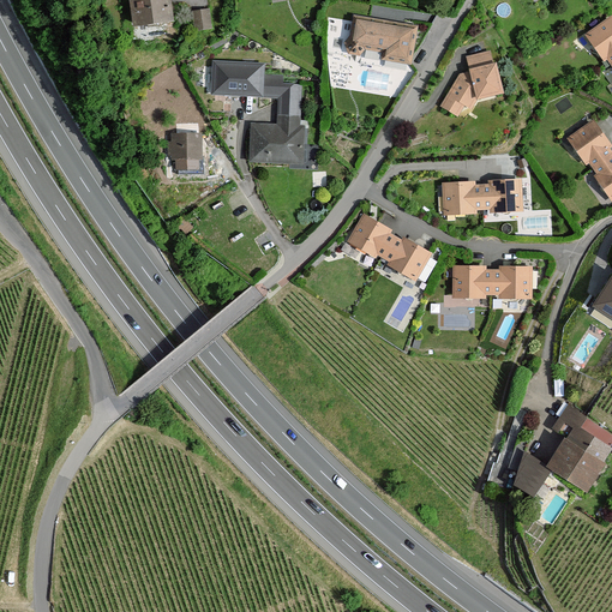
[(127,0),(132,22),(167,17),(163,0),(127,0)]
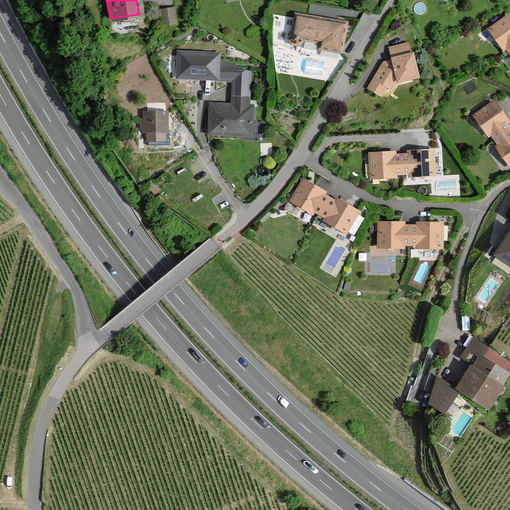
[(170,6),(157,8),(159,23),(173,21),(170,6)]
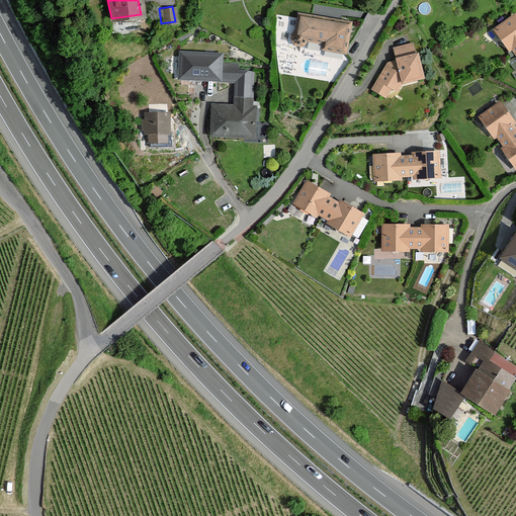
[(298,44),(303,37),(322,40),(321,48),(342,51),(346,21),(295,14),(293,27),(289,34),(290,40),(298,44)]
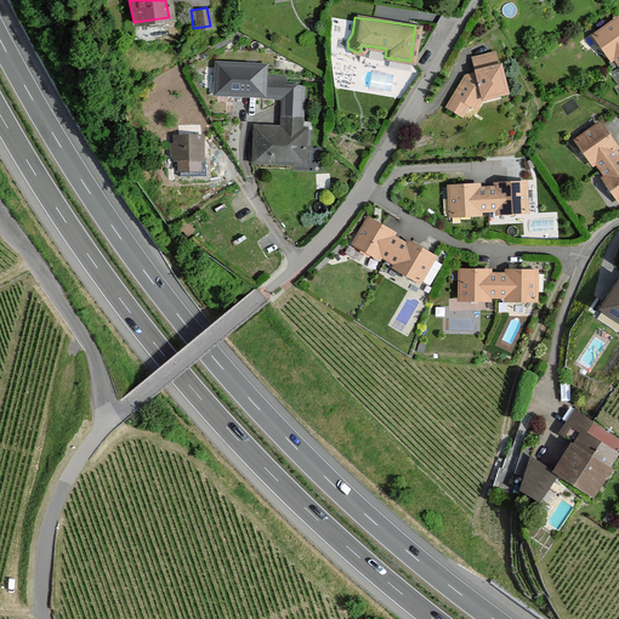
[(600,50),(602,49),(608,56),(612,54),(617,61),(618,58),(618,23),(614,18),(592,34),(597,41),(596,43),(595,45),(596,47),(597,49),(600,50)]
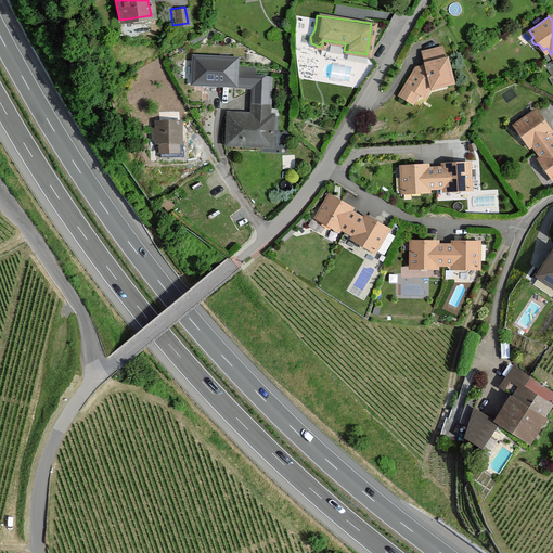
[(423,65),(413,67),(398,94),(409,101),(415,91),(418,92),(424,82),(428,85),(428,86),(450,81),(445,56),(440,58),(438,47),(420,50),(423,65)]
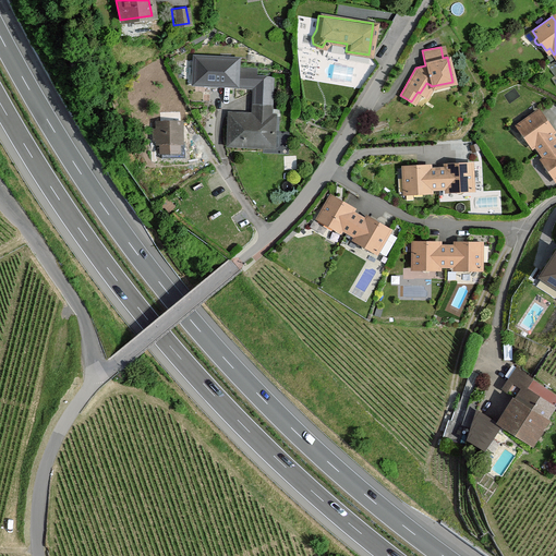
[(236,58),(192,56),(191,83),(251,85),(251,94),(268,94),(269,76),(253,76),(253,69),(236,68),(236,58)]
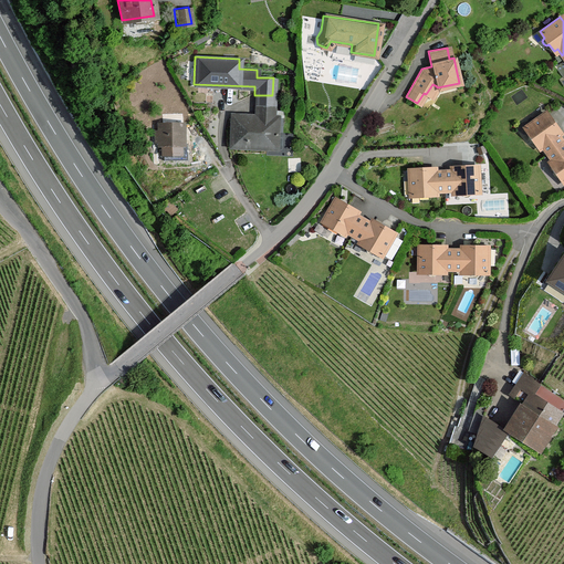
[(271,116),(272,95),(254,95),(254,105),(259,106),(258,119),(244,119),(244,114),(229,114),(228,145),(265,146),(265,135),(275,135),(275,116),(271,116)]
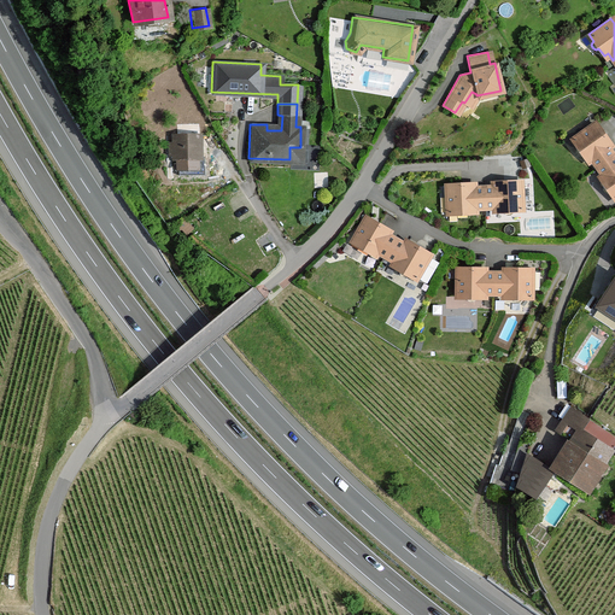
[(578,153),(580,153),(585,160),(589,158),(593,165),(609,154),(604,146),(608,144),(592,122),(569,138),(574,145),(573,146),(573,148),(573,151),(575,153),(578,153)]
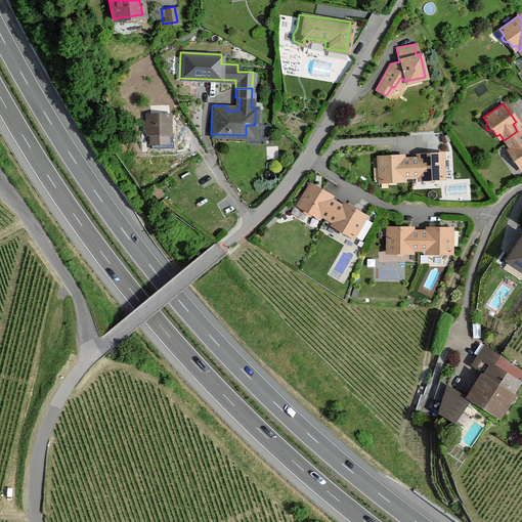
[(163,104),(147,104),(147,114),(163,114),(163,104)]
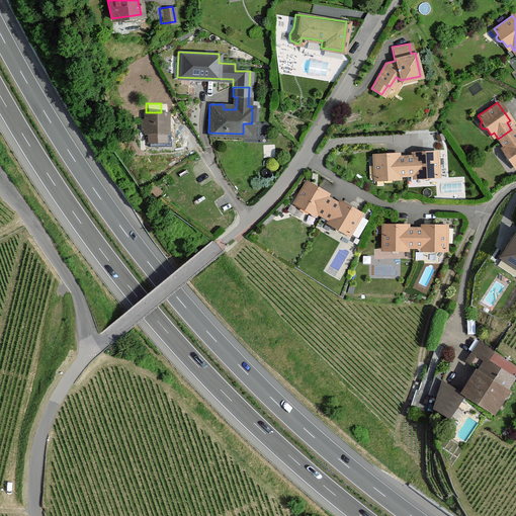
[(146,112),(144,112),(144,118),(140,118),(140,126),(144,126),(144,132),(166,132),(166,112),(161,112),(146,112)]
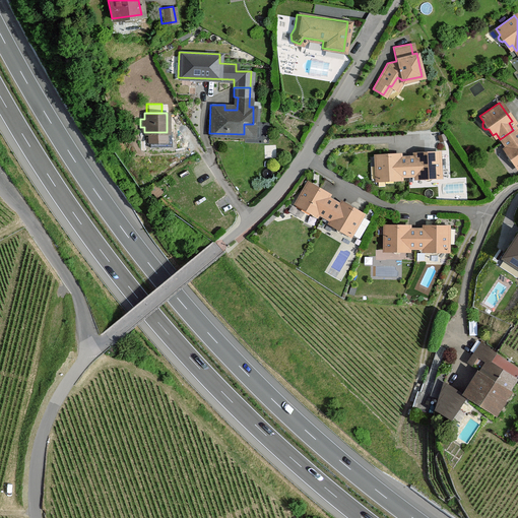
[(503,148),(507,153),(505,155),(505,157),(505,159),(507,162),(509,162),(511,160),(516,167),(517,165),(517,136),(513,130),(500,139),(505,146),(503,148)]
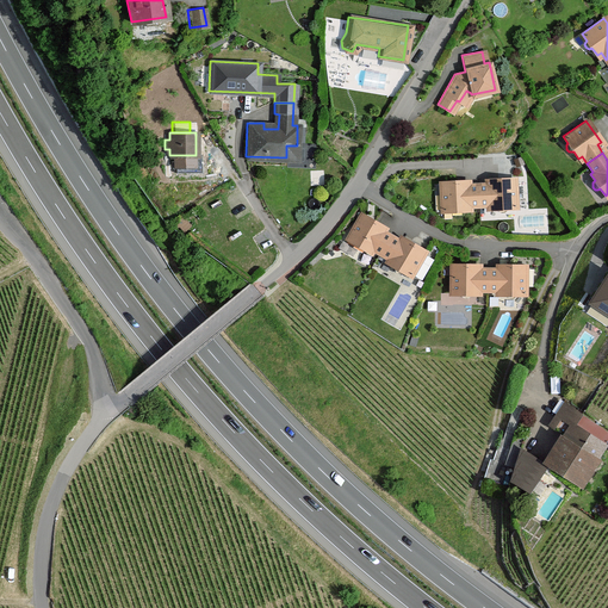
[(486,206),(494,206),(495,209),(497,211),(500,211),(502,210),(504,209),(504,206),(513,205),(512,179),(484,180),(484,184),(475,184),(476,203),(486,203),(486,206)]
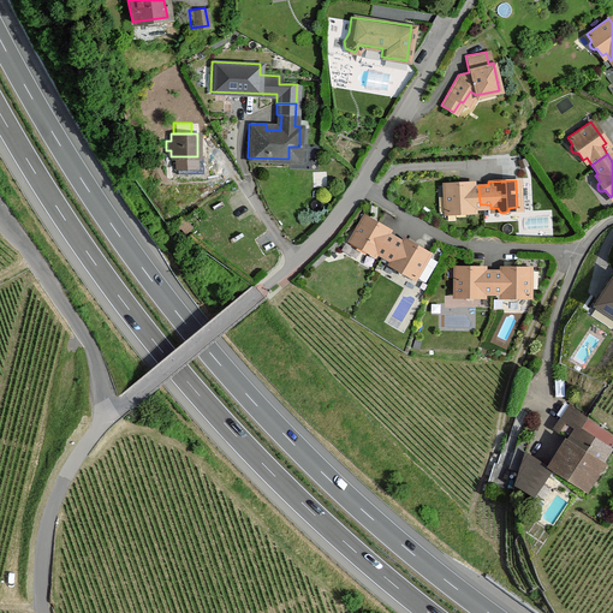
[(460,212),(462,209),(471,209),(470,206),(480,204),(478,185),(470,186),(469,182),(442,183),(444,210),(452,209),(452,212),(454,214),(457,214),(459,214),(460,212)]
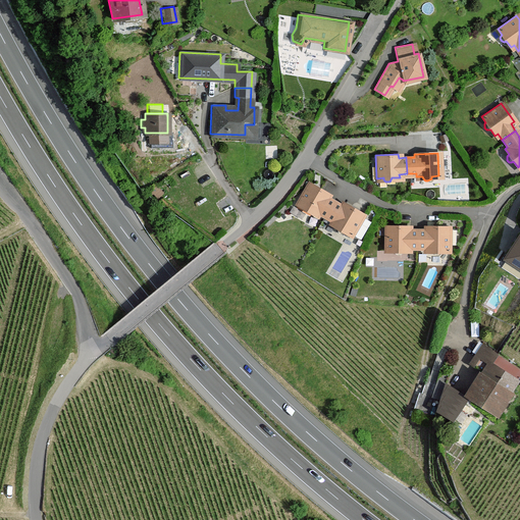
[(307,212),(308,210),(315,214),(317,211),(323,215),(331,201),(324,197),(326,194),(307,183),(296,203),(302,206),(301,208),(301,210),(303,212),(305,212),(307,212)]
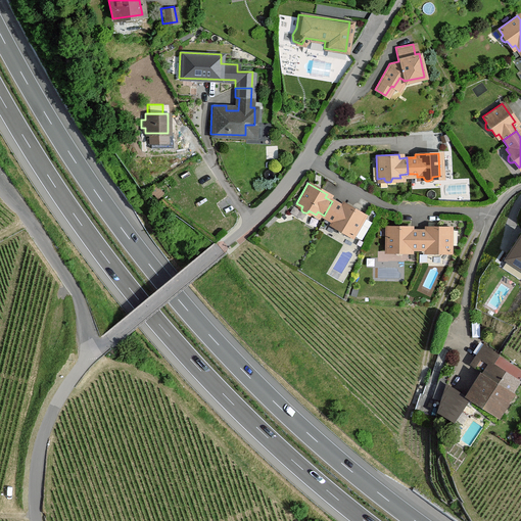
[(153,184),(148,189),(155,196),(160,191),(153,184)]
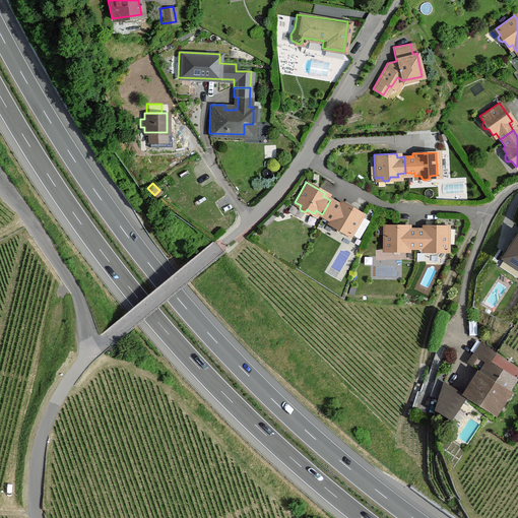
[(328,221),(334,224),(333,228),(334,230),(335,231),(338,232),(340,231),(341,230),(348,233),(360,213),(339,202),(337,204),(330,200),(322,214),(330,218),(328,221)]
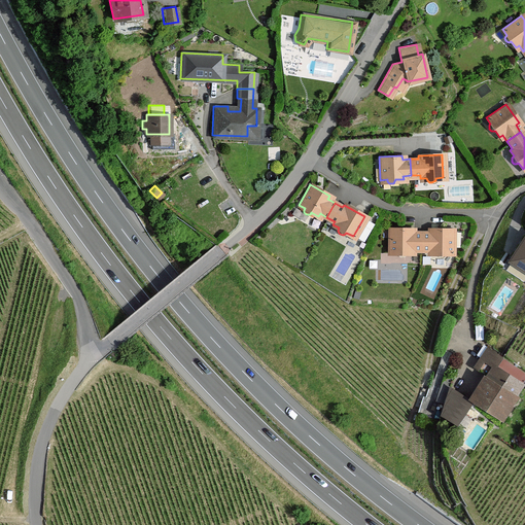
[(403,254),(404,252),(411,252),(411,248),(419,248),(419,232),(411,232),(411,229),(388,229),(388,251),(395,251),(395,253),(397,255),(399,256),(401,255),(403,254)]
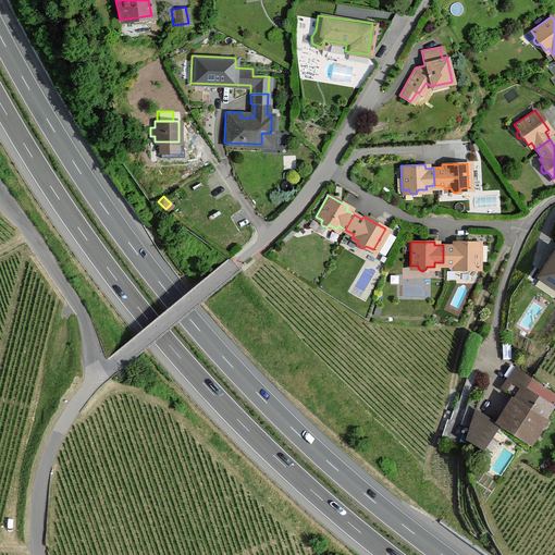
[(453,267),(459,267),(460,269),(461,270),(465,271),(467,270),(468,269),(469,267),(477,267),(477,242),(452,242),(452,245),(443,245),(443,262),(453,262),(453,267)]
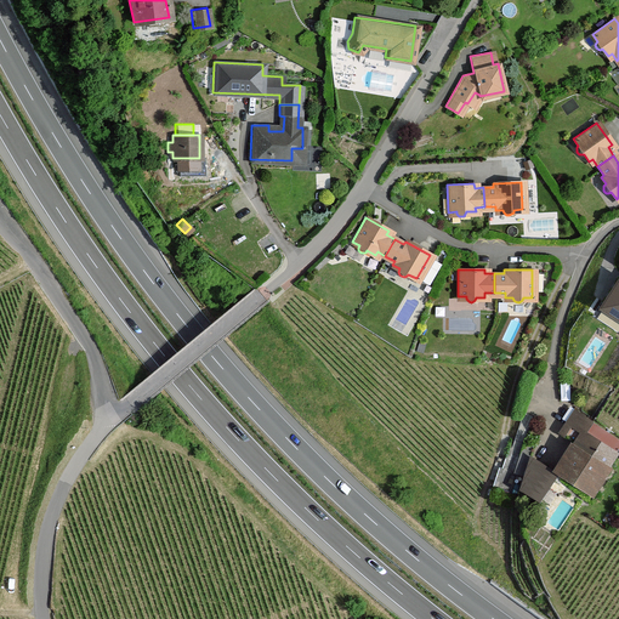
[(618,273),(597,307),(618,321),(618,273)]
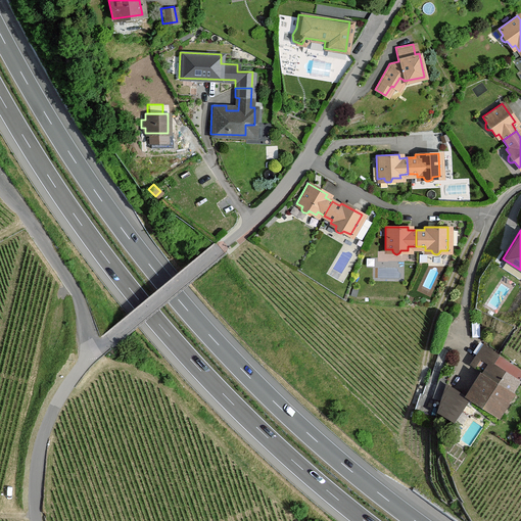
[(358,288),(351,286),(348,294),(354,296),(358,288)]
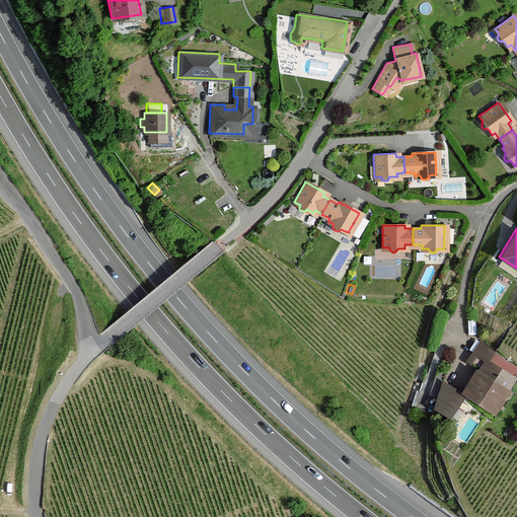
[(516,368),(478,343),(466,361),(478,369),(464,390),(492,408),(516,368)]
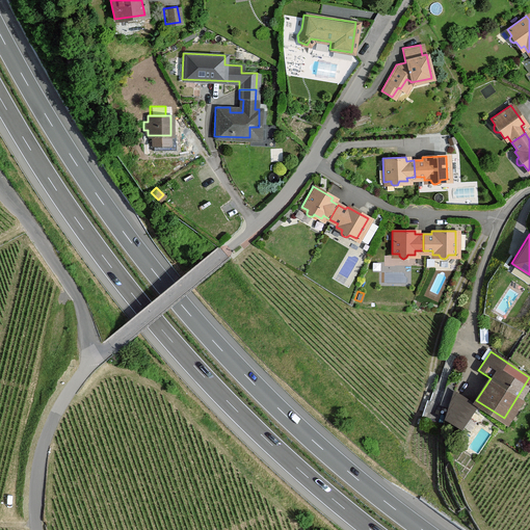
[(448,404),(451,391),(454,380),(445,378),(439,401),(448,404)]
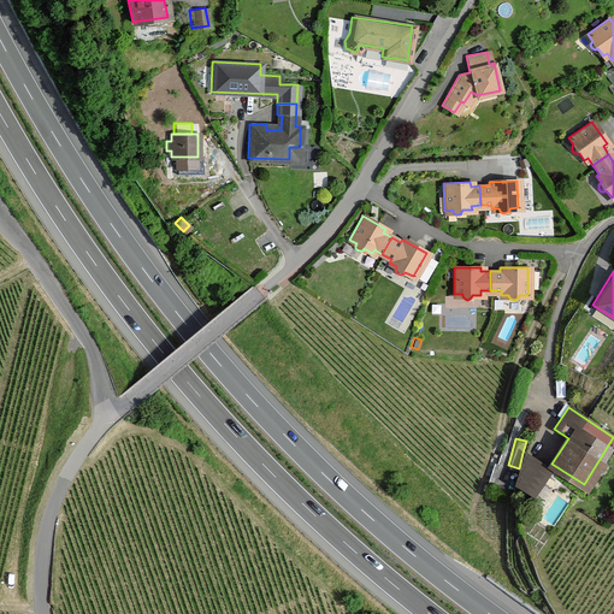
[(550,470),(523,453),(519,468),(513,484),(533,496),(550,470)]
